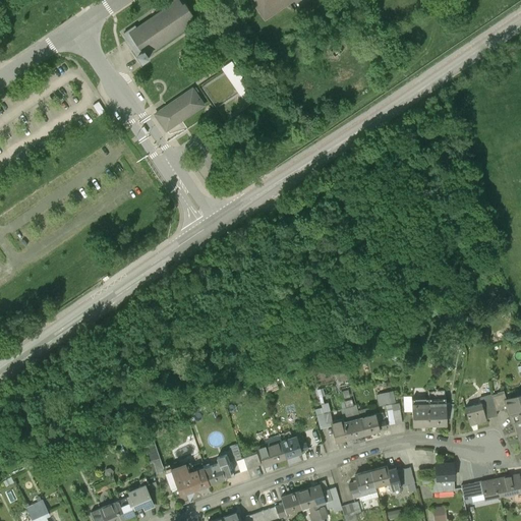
[(181,7),(176,0),(173,0),(169,3),(170,5),(134,30),(133,27),(123,35),(137,56),(136,56),(140,62),(147,58),(147,57),(151,54),(150,52),(185,29),(187,31),(194,25),(188,17),(191,16),(184,5),(181,7)]
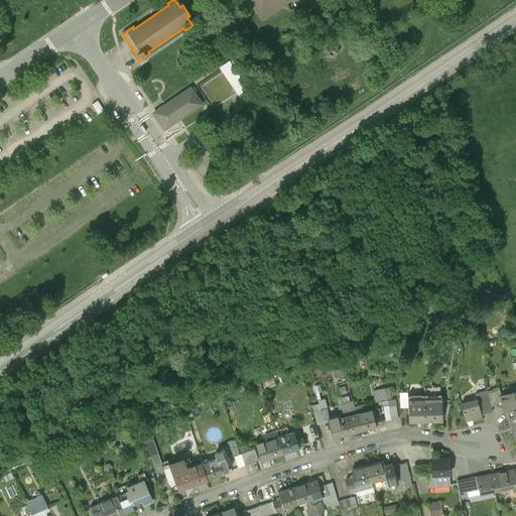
[(248,0),(261,19),(285,3),(282,0),(248,0)]
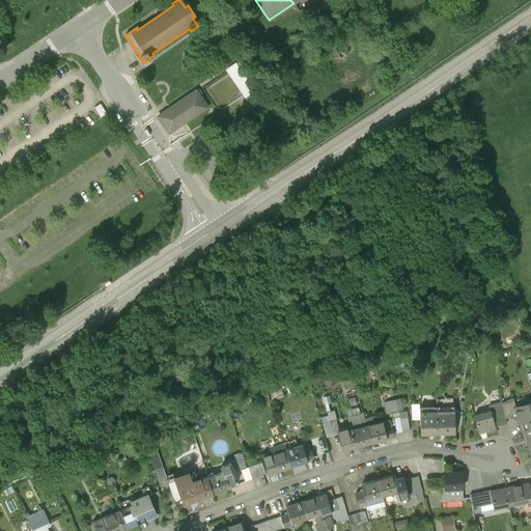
[(206,109),(195,92),(163,114),(169,122),(167,124),(171,132),(206,109)]
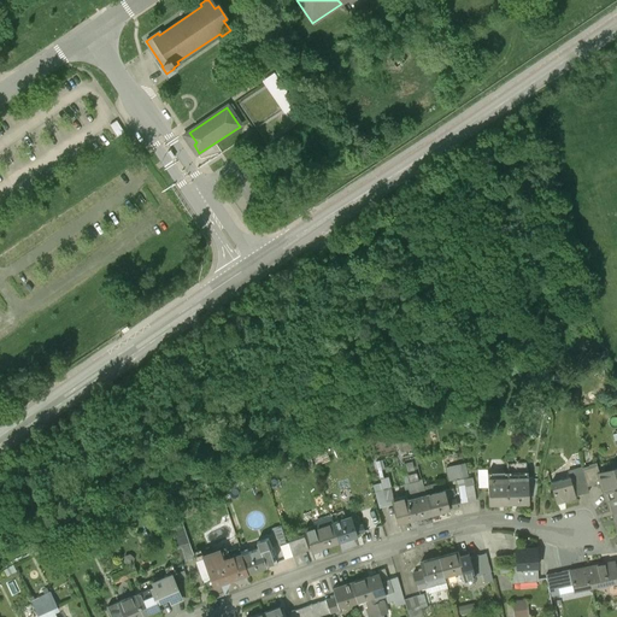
[(315,456),(317,464),(330,460),(329,453),(315,456)]
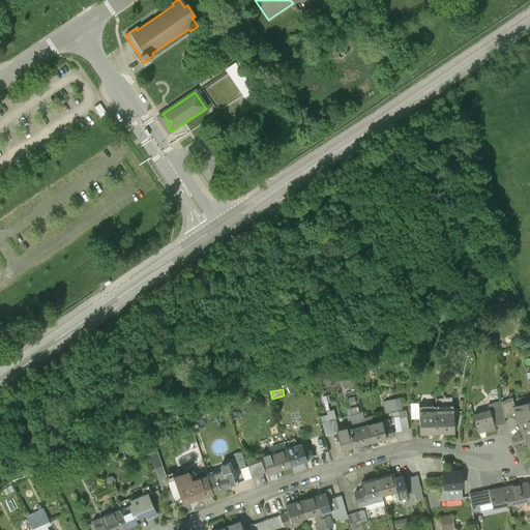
[(505,401),(500,402),(501,407),(504,417),(510,416),(509,411),(514,409),(513,407),(514,407),(512,398),(505,399),(505,401)]
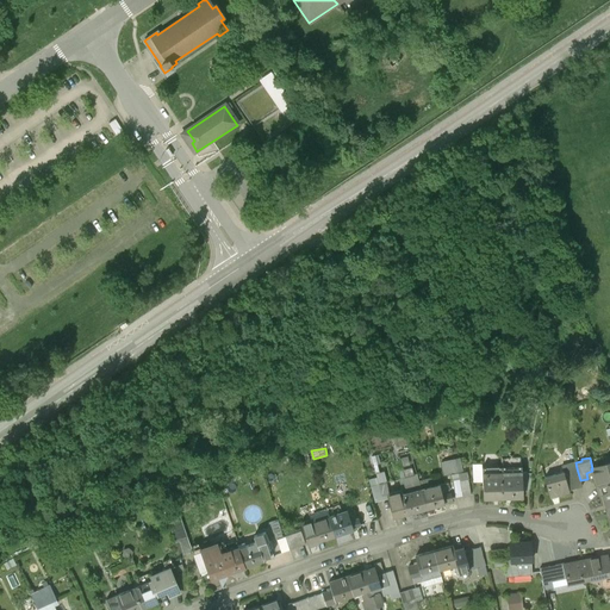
[(460,459),(440,464),(443,480),(453,478),(453,483),(468,480),(467,473),(464,474),(460,459)]
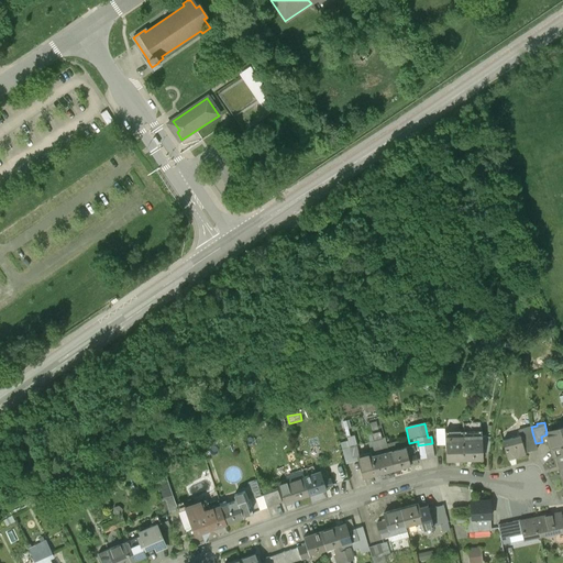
[(556,457),(555,456),(562,453),(562,426),(547,432),(545,432),(547,434),(549,442),(549,443),(550,446),(552,449),(555,457),(556,457)]
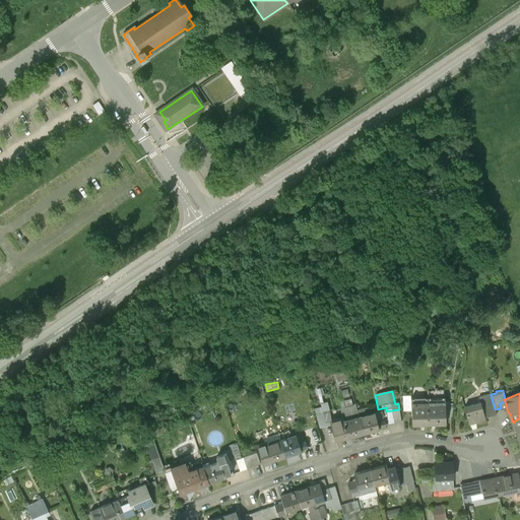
[(478,397),(479,402),(484,418),(496,415),(495,409),(492,399),(491,394),(478,397)]
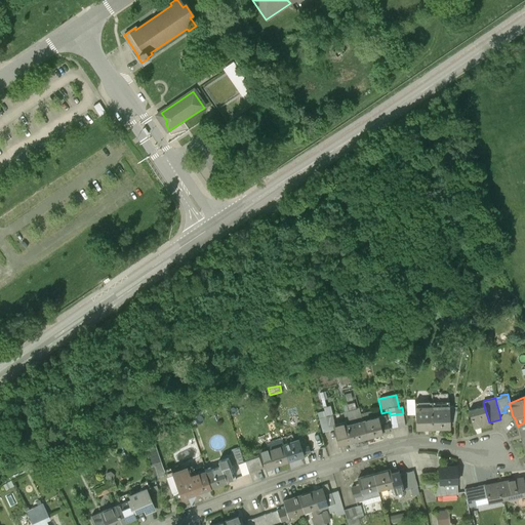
[(449,402),(432,403),(433,429),(449,429),(449,422),(449,408),(449,402)]
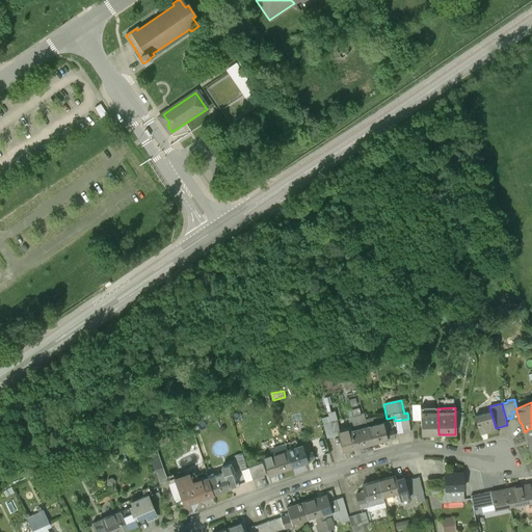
[(437,408),(421,408),(422,419),(422,435),(439,434),(437,408)]
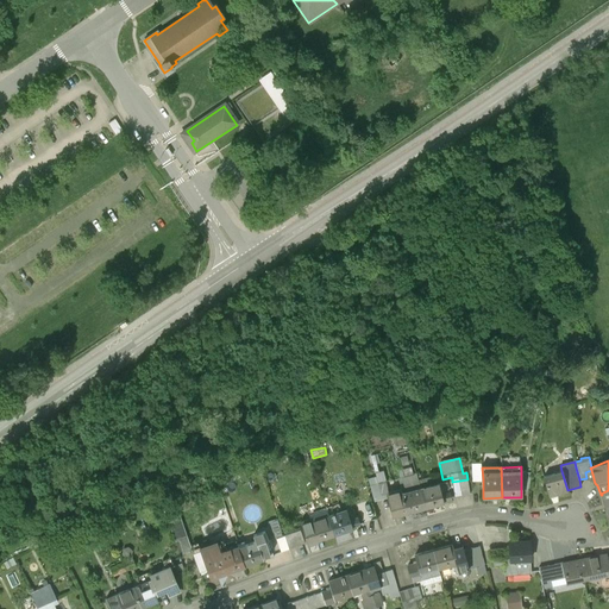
[(370,479),(371,487),(384,483),(381,470),(375,472),(376,477),(370,479)]
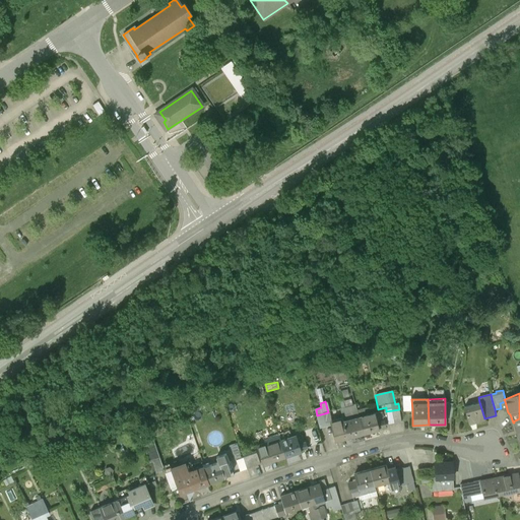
[(464,406),(463,407),(468,425),(477,421),(477,423),(485,419),(484,418),(479,402),(478,402),(479,403),(465,407),(464,406)]
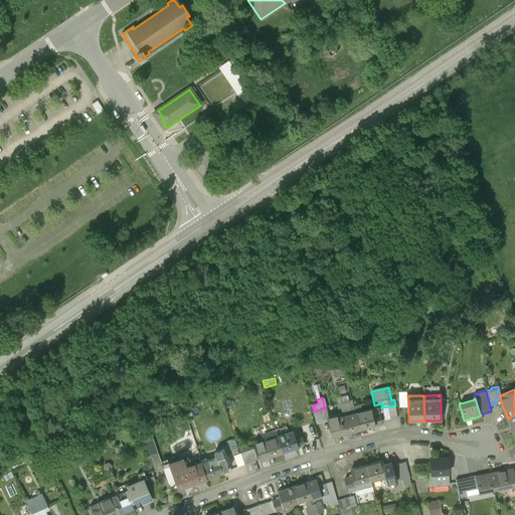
[(441,400),(441,414),(447,414),(449,399),(441,400)]
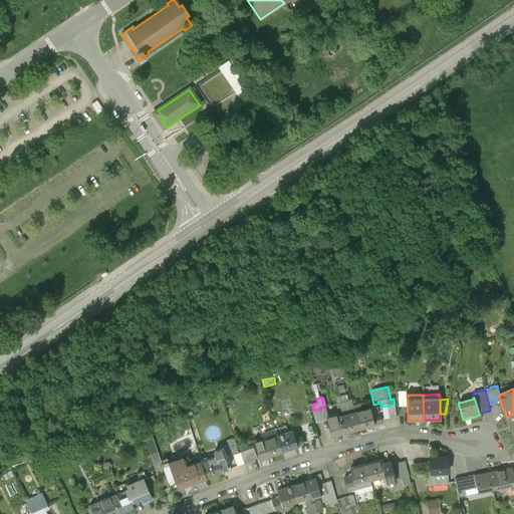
[(338,415),(343,433),(359,429),(355,414),(351,402),(336,406),(338,415)]
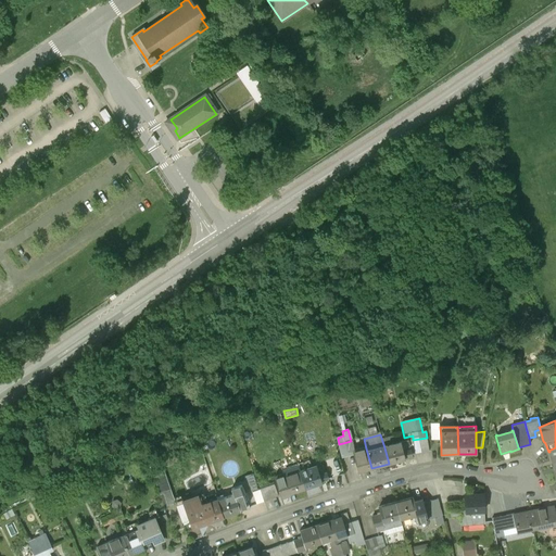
[(392,437),(383,439),(386,446),(394,444),(392,437)]
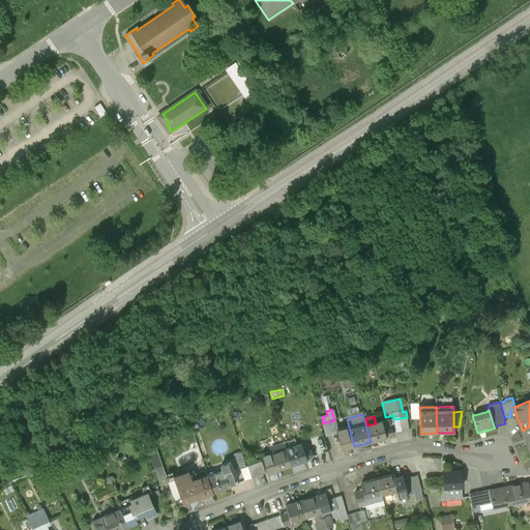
[(407,417),(393,419),(395,433),(409,431),(407,417)]
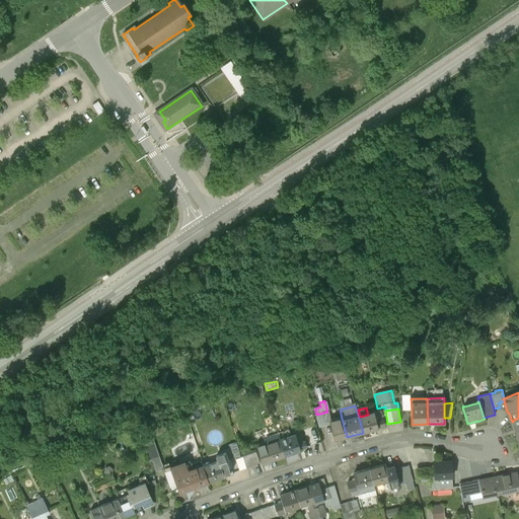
[(330,424),(330,422),(327,412),(316,415),(319,427),(329,424),(330,424)]
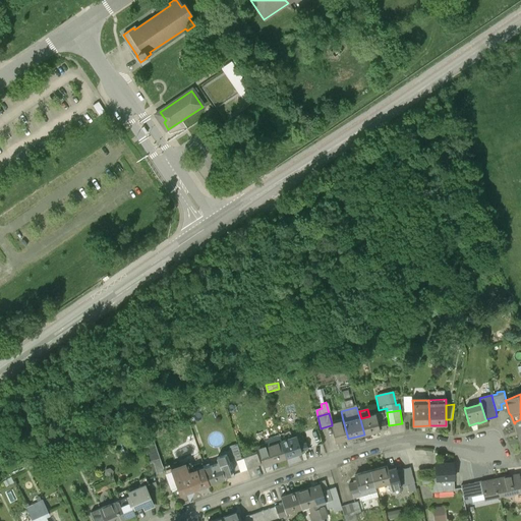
[(383,413),(375,414),(378,423),(385,421),(383,413)]
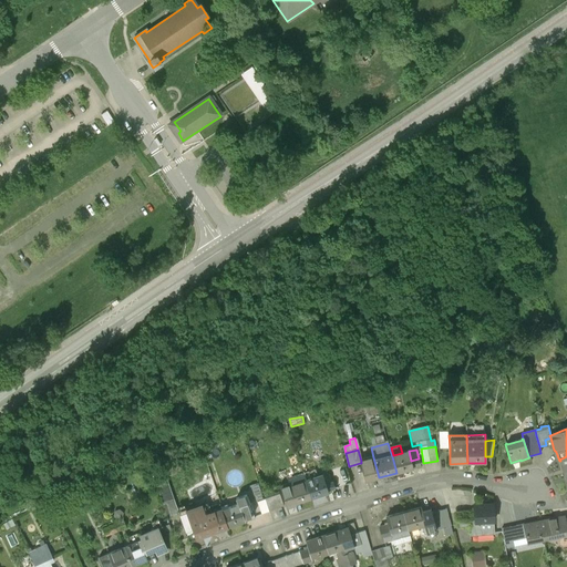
[(392,456),(397,473),(413,468),(413,467),(421,465),(419,459),(411,461),(409,451),(402,453),(393,455),(392,456)]
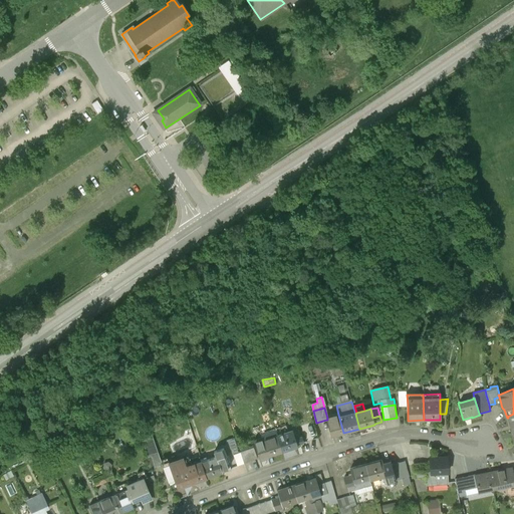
[(338,415),(327,418),(327,420),(326,420),(331,437),(343,433),(338,415)]
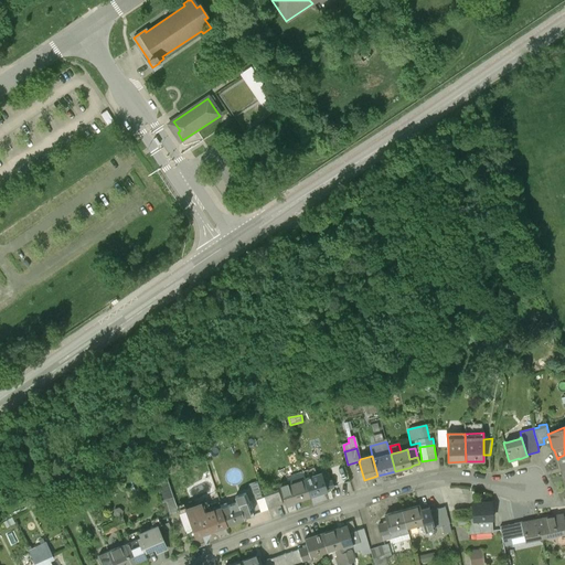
[(305,479),(310,497),(327,490),(333,488),(331,481),(324,483),(321,473),(305,479)]
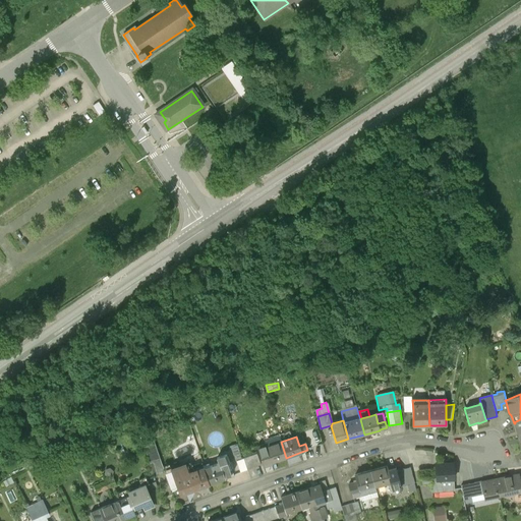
[(154,440),(145,443),(151,462),(154,461),(160,460),(154,440)]
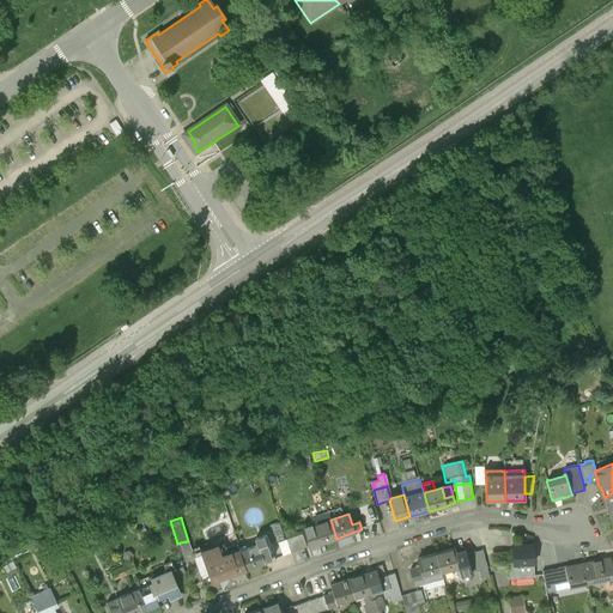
[(311,522),(302,526),(309,550),(320,546),(320,545),(337,539),(331,520),(313,526),(311,522)]
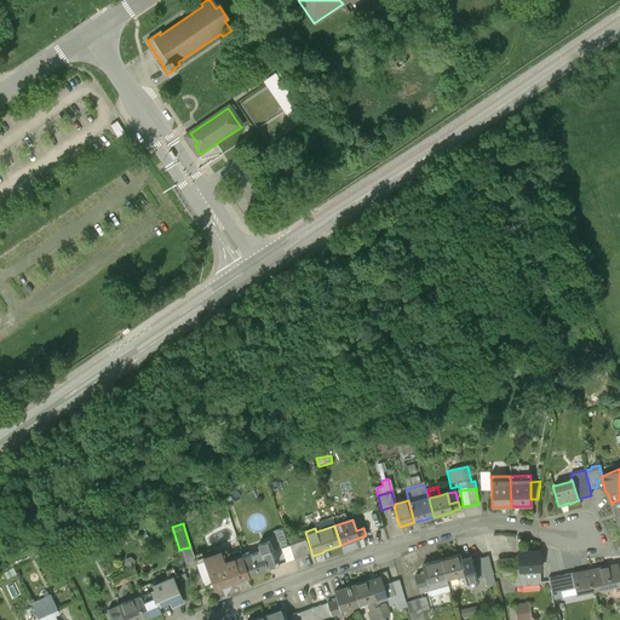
[(305,540),(290,546),(294,558),(310,554),(305,540)]
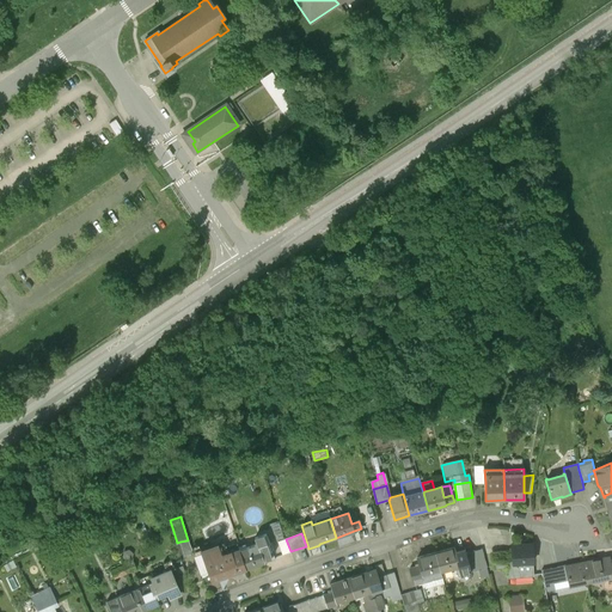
[(257,544),(239,550),(246,569),(264,563),(263,561),(271,558),(269,552),(273,551),(265,534),(255,538),(257,544)]
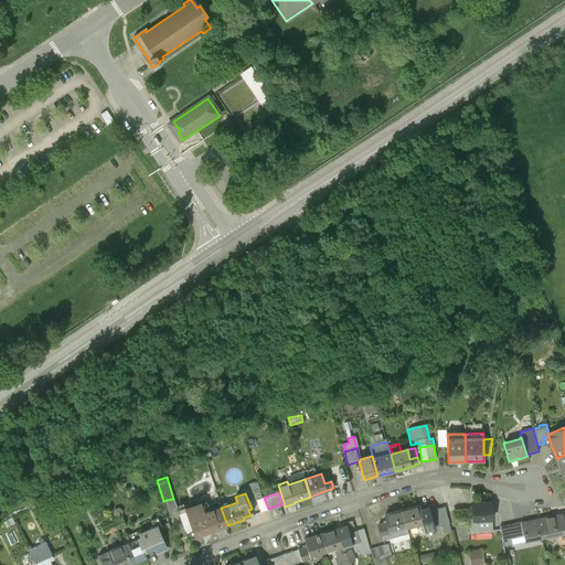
[(268,509),(264,498),(257,500),(260,511),(268,509)]
